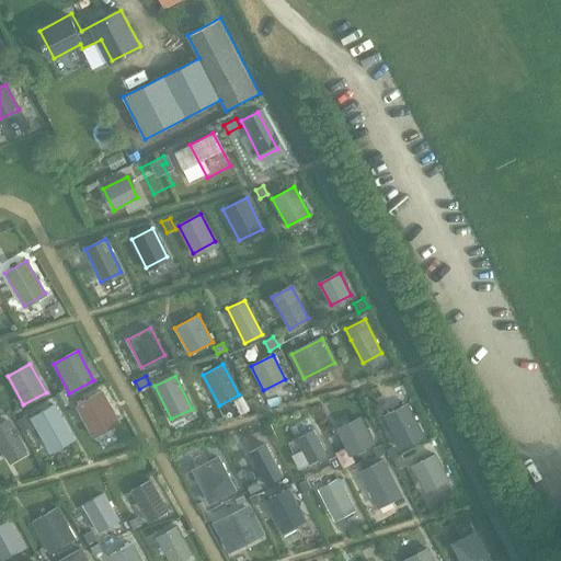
[(63,390),(56,393),(61,405),(68,402),(63,390)]
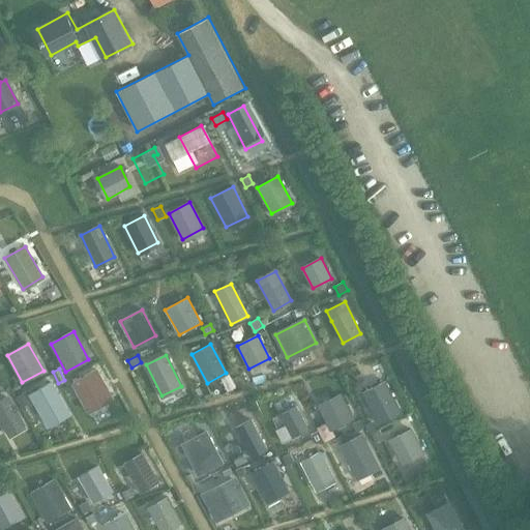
[(95,370),(72,382),(89,411),(111,399),(95,370)]
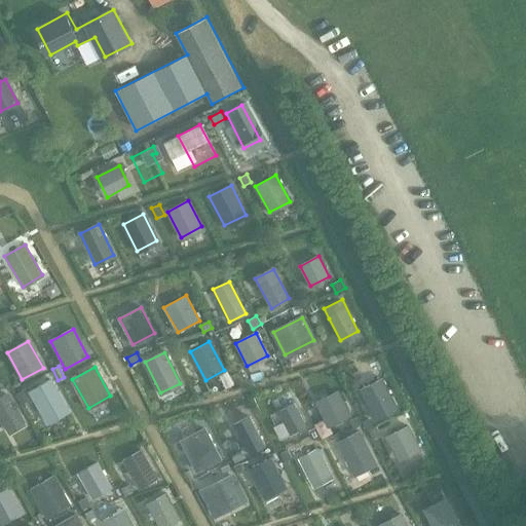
[(29,391),(46,422),(68,410),(50,379),(29,391)]
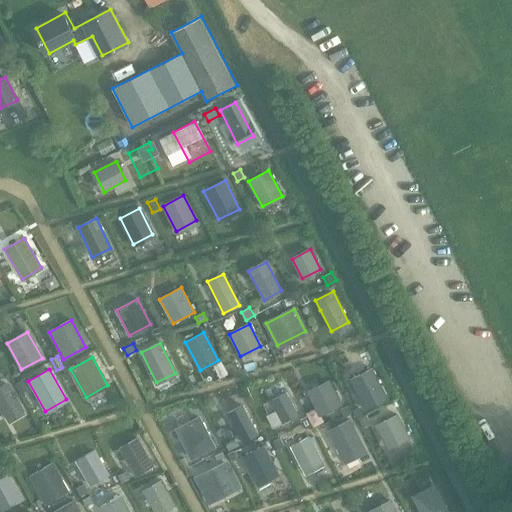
[(350,380),(364,409),(386,398),(372,369),(350,380)]
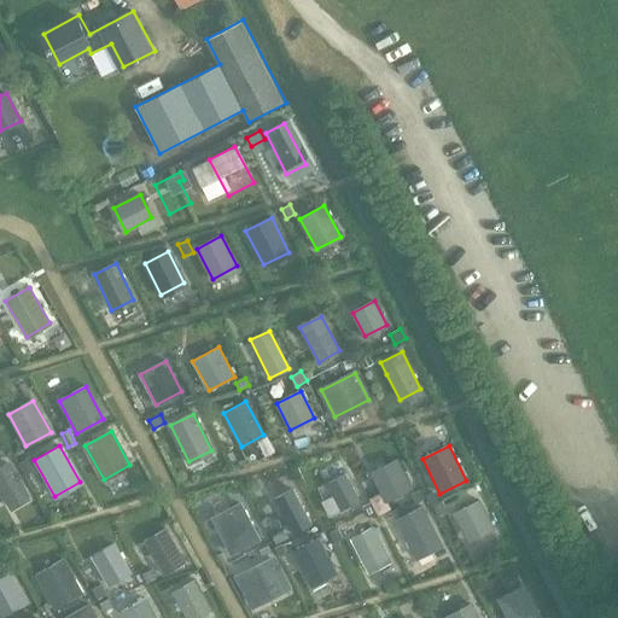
[(27,459),(18,464),(25,474),(34,471),(27,459)]
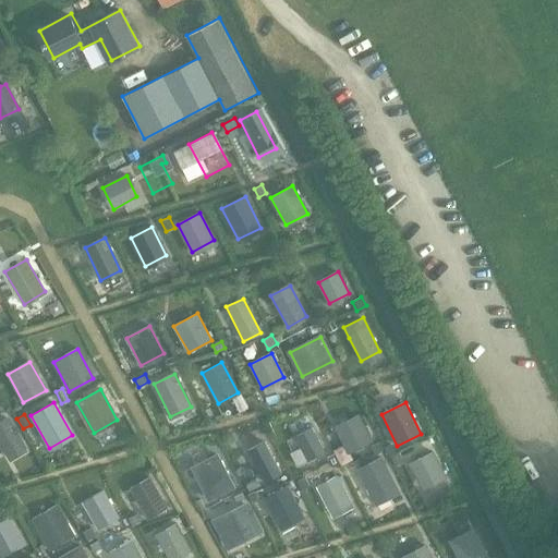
[(348,451),(371,439),(359,417),(337,428),(348,451)]
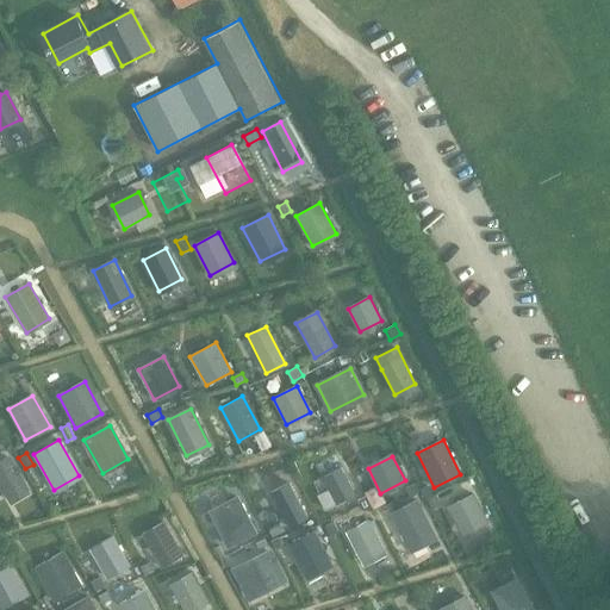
[(0,485),(10,502),(27,492),(7,458),(0,461),(0,485)]
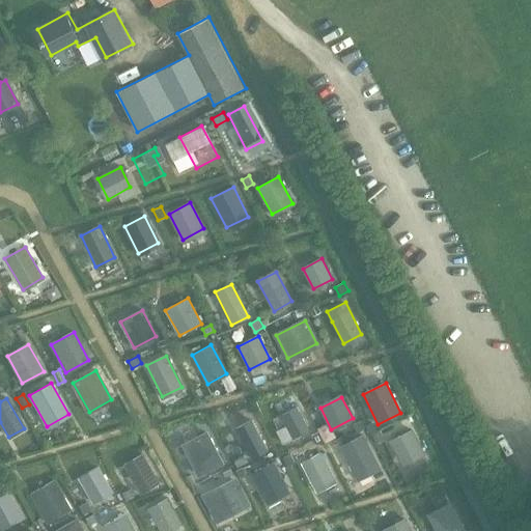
[(282,442),(308,429),(297,408),(281,415),(286,425),(276,430),(282,442)]
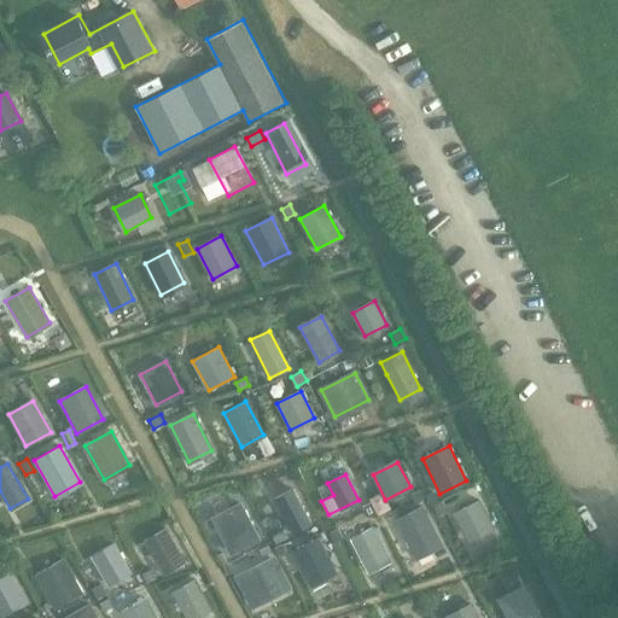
[(420,488),(412,494),(417,502),(426,497),(420,488)]
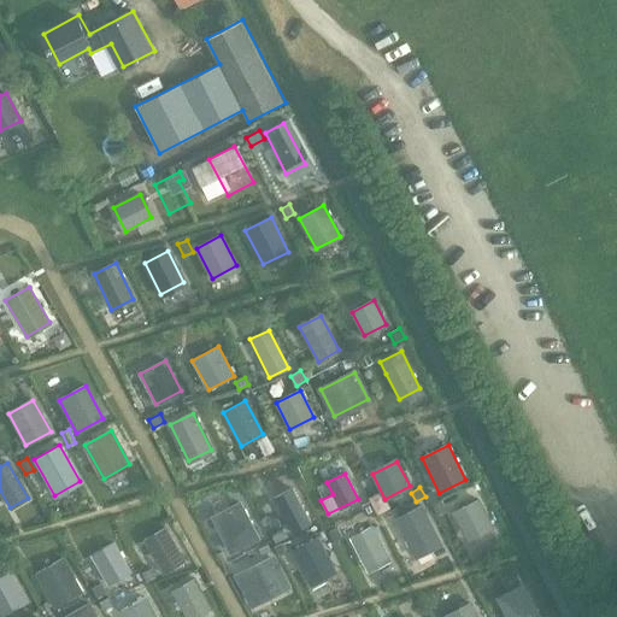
[(436,488),(425,494),(432,504),(441,499),(436,488)]
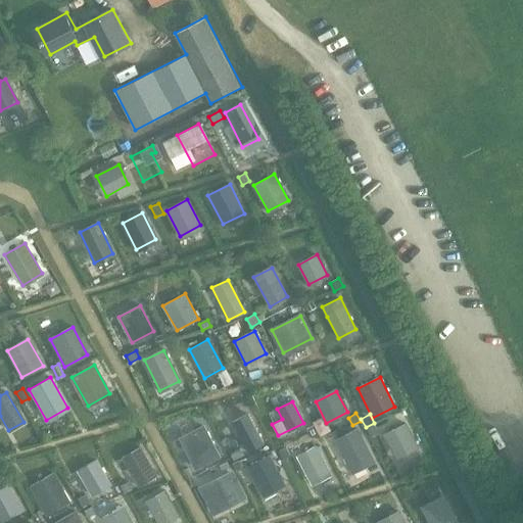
[(232,422),(248,452),(263,443),(246,415),(232,422)]
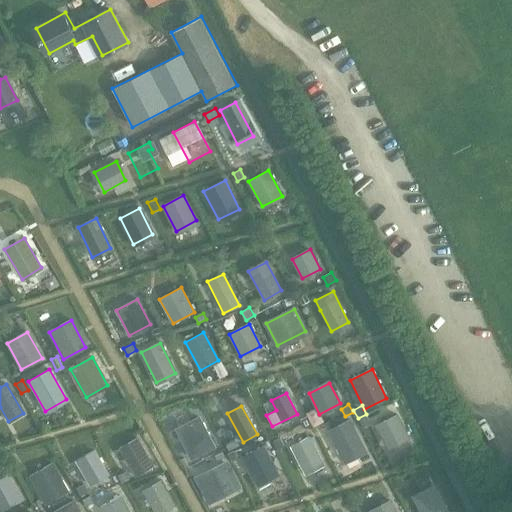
[(388,447),(407,437),(396,414),(377,424),(388,447)]
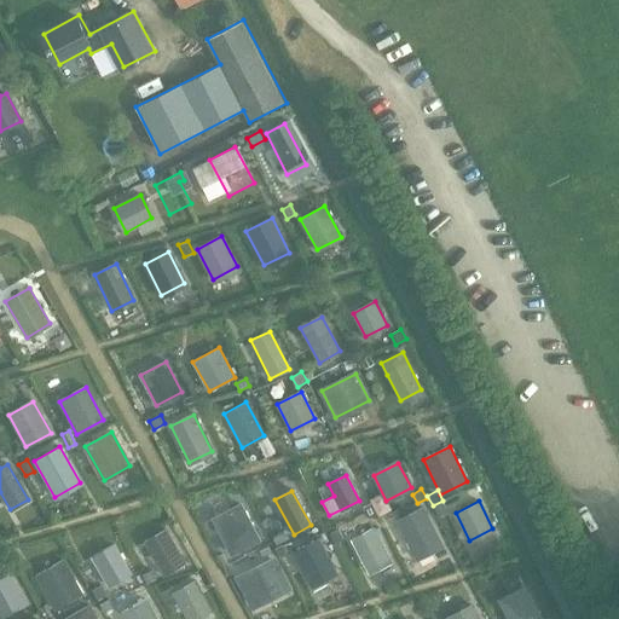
[(443,502),(434,507),(440,516),(449,512),(443,502)]
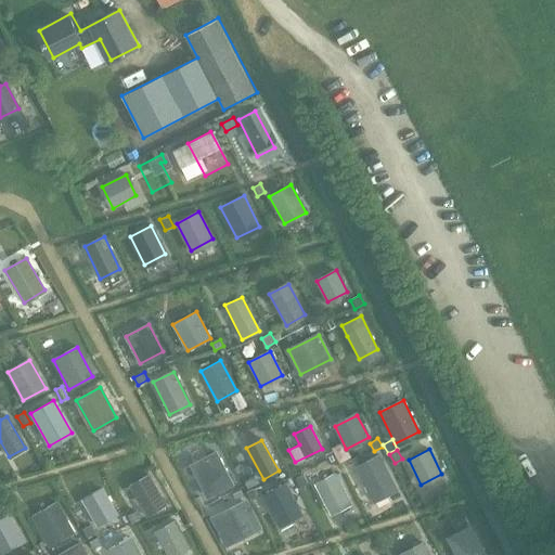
[(207,495),(231,483),(216,452),(191,464),(207,495)]
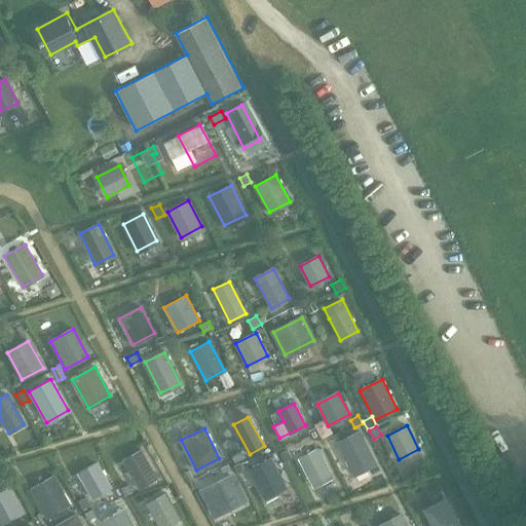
[(353,473),(373,462),(359,431),(339,441),(353,473)]
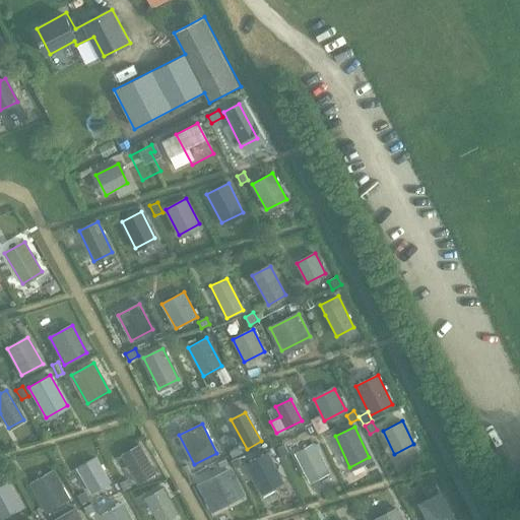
[(307,479),(327,470),(313,443),(294,452),(307,479)]
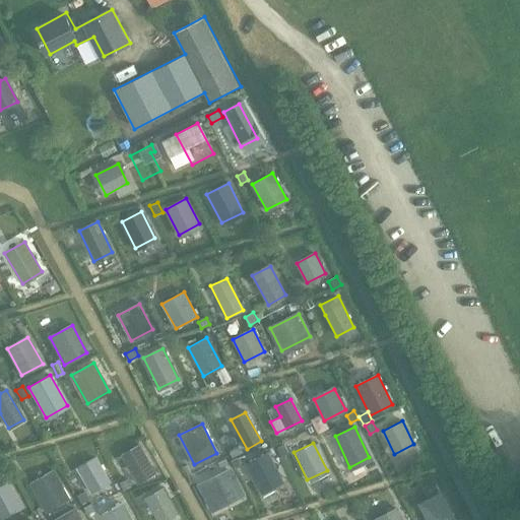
[(137,482),(154,472),(139,445),(122,454),(137,482)]
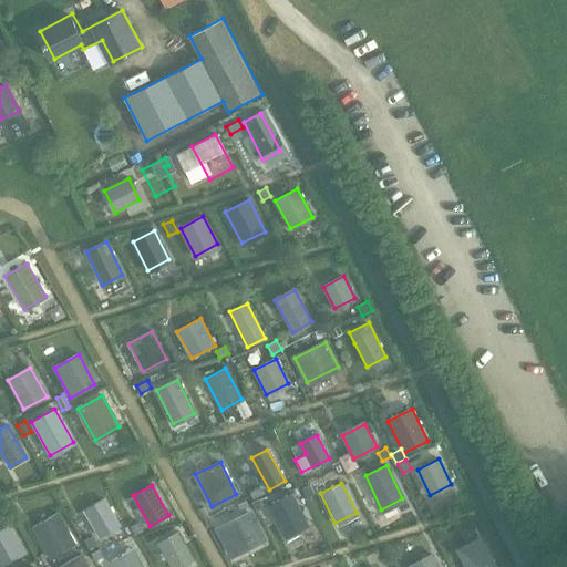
[(310,485),(302,490),(307,497),(315,493),(310,485)]
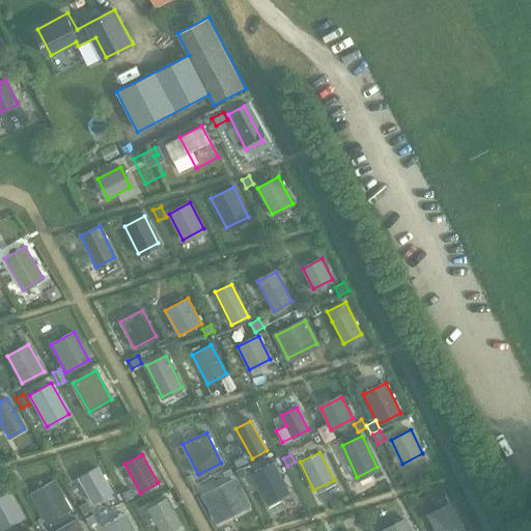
[(245,455),(234,462),(238,467),(248,462),(245,455)]
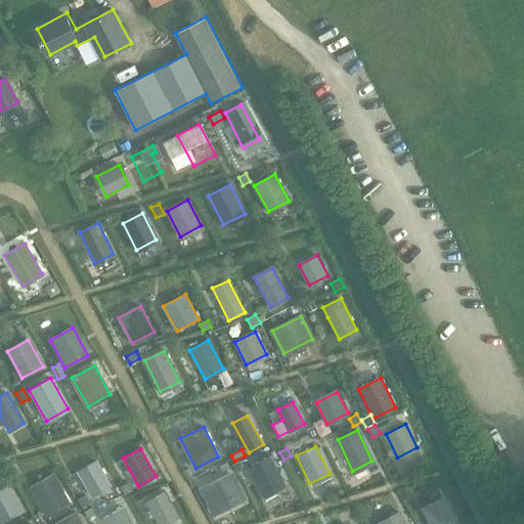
[(263,496),(285,485),(268,455),(248,467),(263,496)]
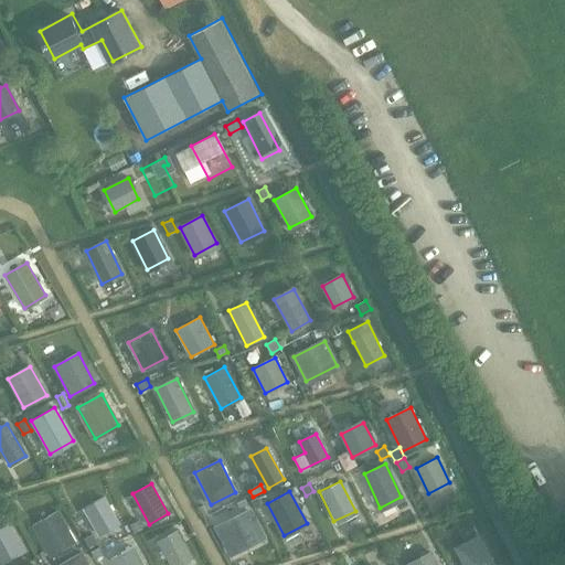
[(99,535),(118,524),(103,497),(84,508),(99,535)]
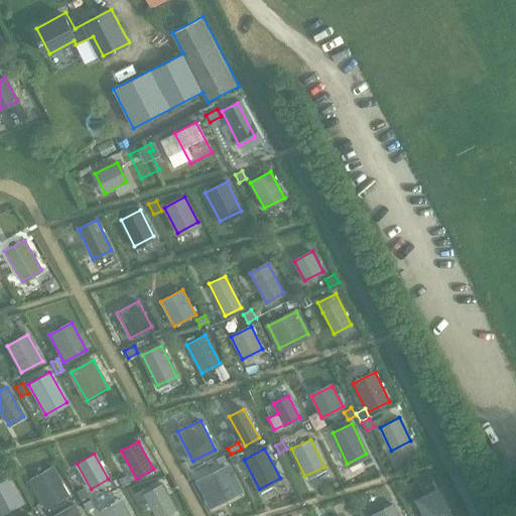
[(236,454),(230,457),(234,466),(240,462),(236,454)]
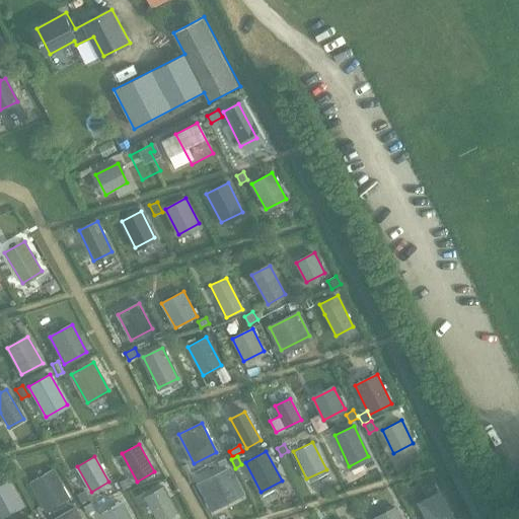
[(53,469),(29,483),(46,510),(68,497),(53,469)]
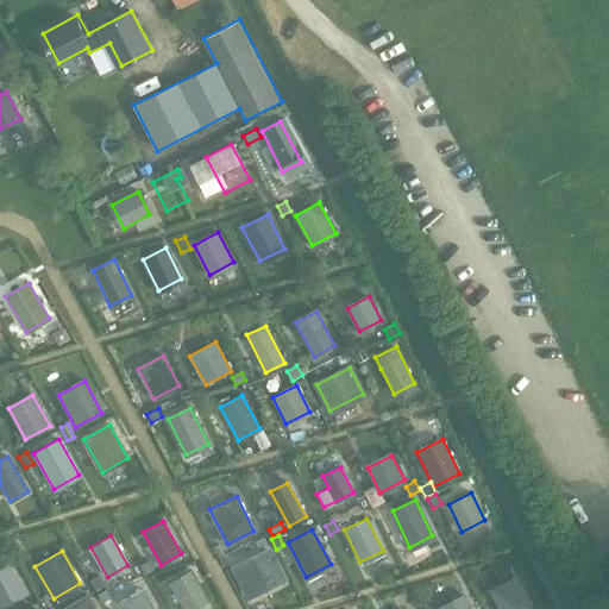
[(251,594),(282,578),(269,552),(237,567),(251,594)]
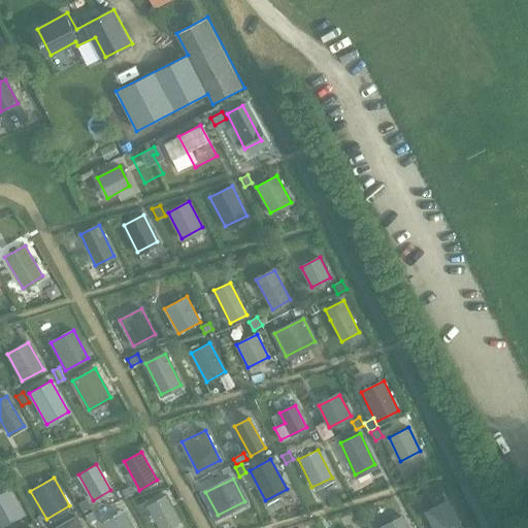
[(130,486),(121,490),(126,498),(134,494),(130,486)]
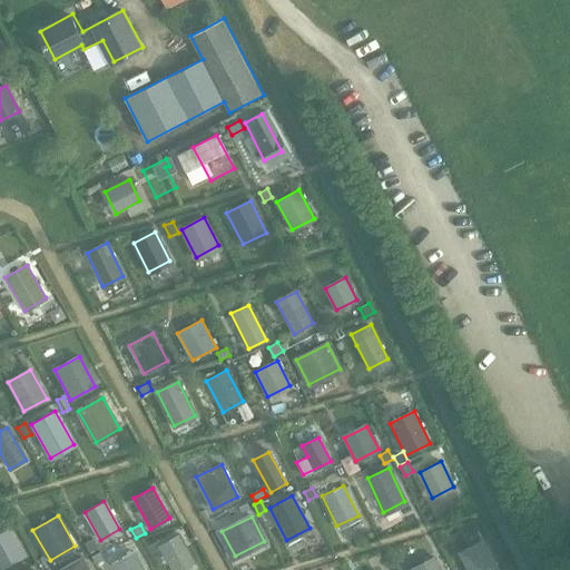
[(0,566),(21,554),(8,530),(0,534),(0,566)]
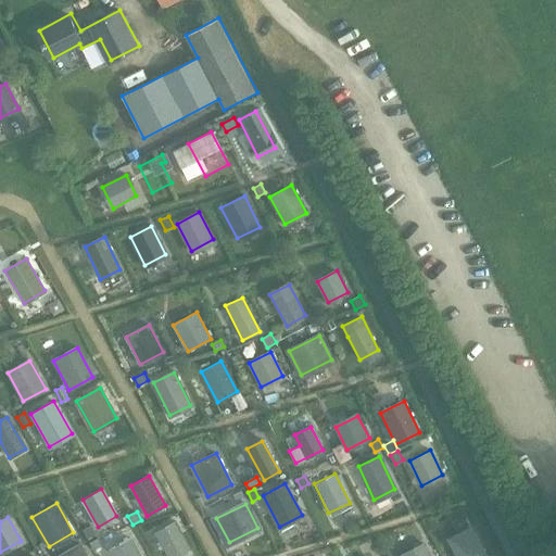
[(168,555),(173,555),(190,547),(175,521),(155,532),(168,555)]
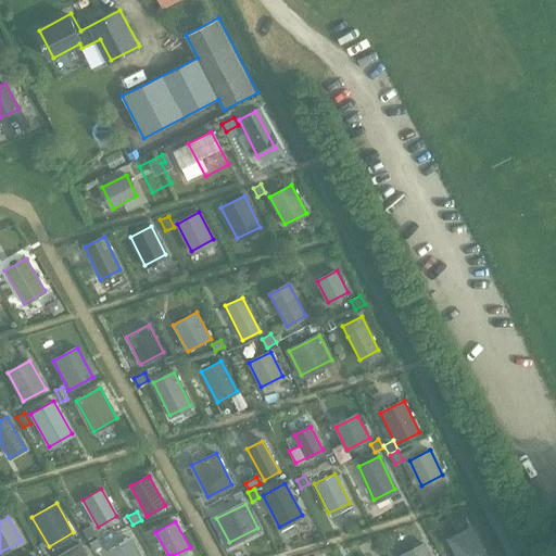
[(91,525),(83,530),(88,539),(97,533),(91,525)]
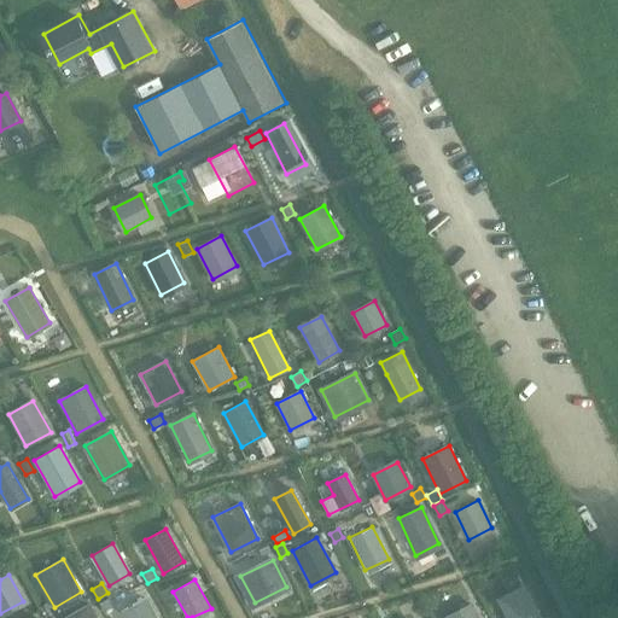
[(508,617),(540,617),(524,586),(499,598),(508,617)]
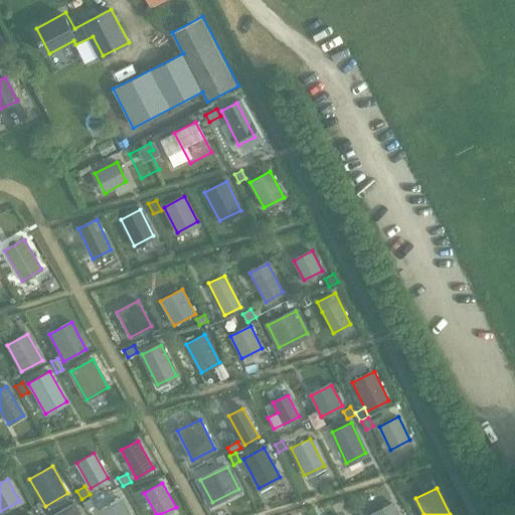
[(103,514),(129,514),(120,498),(100,509),(103,514)]
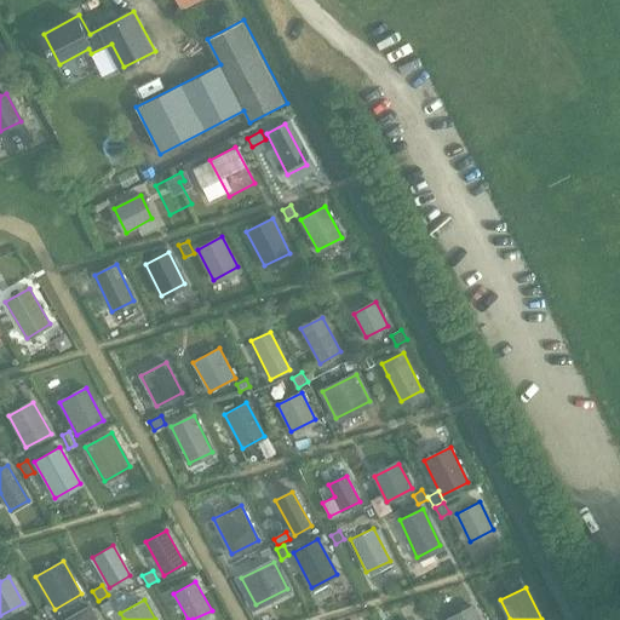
[(108,601),(99,604),(104,613),(113,609),(108,601)]
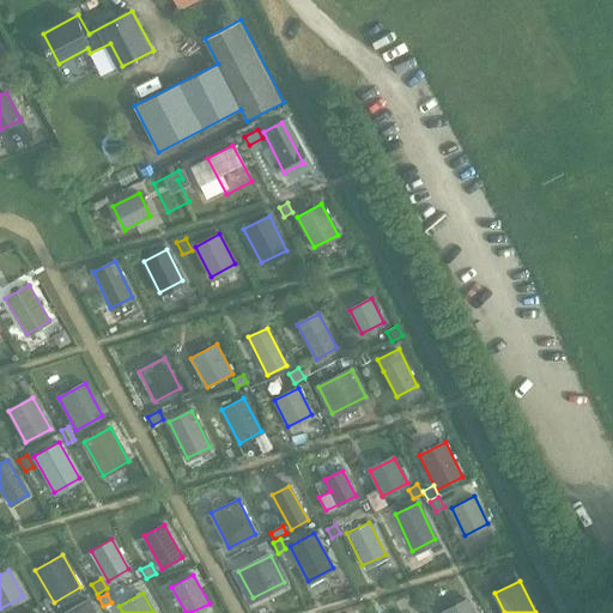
[(443,612),(474,612),(468,599),(443,612)]
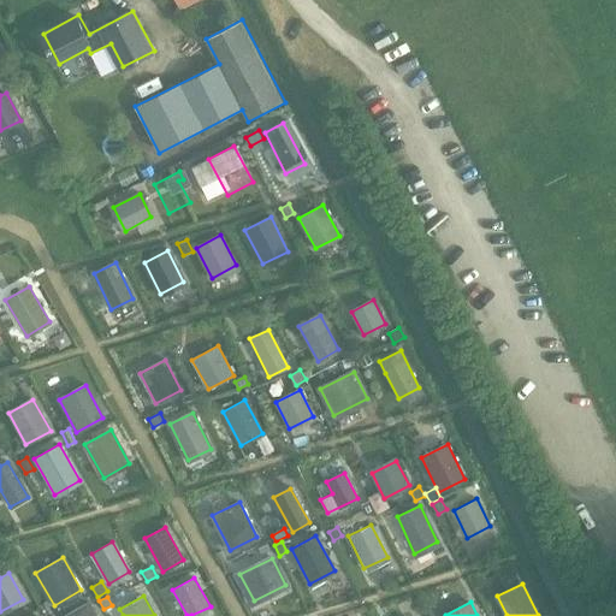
[(95,615),(89,604),(65,615),(95,615)]
